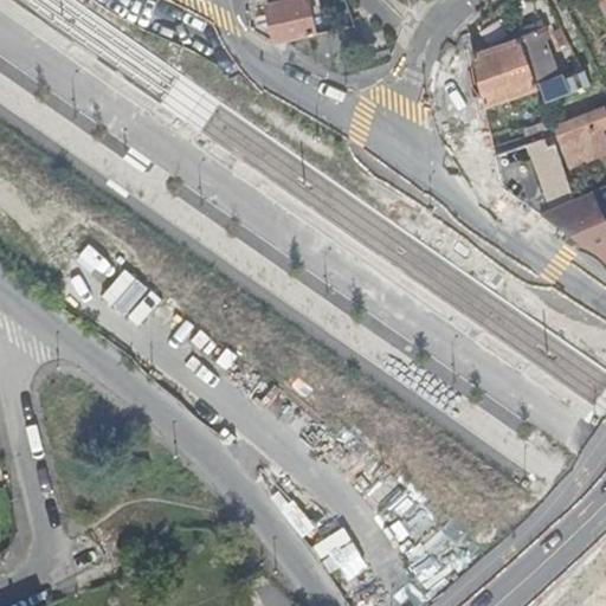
[(298,0),(269,7),(277,44),(318,36),(314,13),(323,11),(321,0),(298,0)]
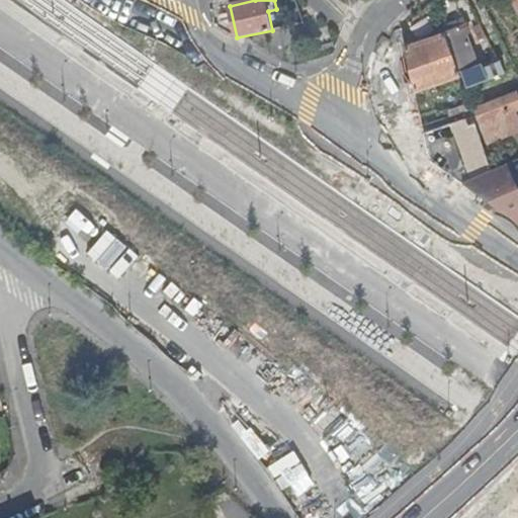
[(473,56),(464,33),(468,31),(463,17),(457,19),(459,24),(444,30),(446,35),(459,76),(464,89),(504,74),(497,59),(482,64),(478,55),(473,56)]
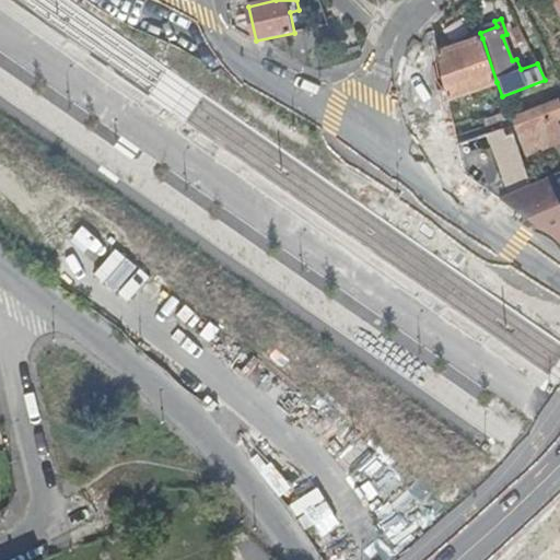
[(497,26),(494,21),(478,27),(480,33),(497,26)]
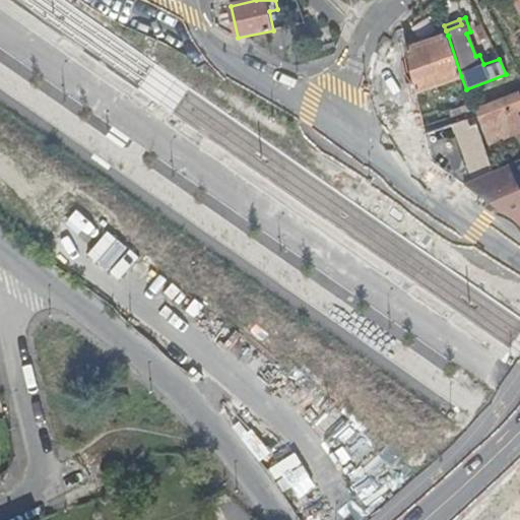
[(448,36),(406,50),(415,92),(461,76),(448,36)]
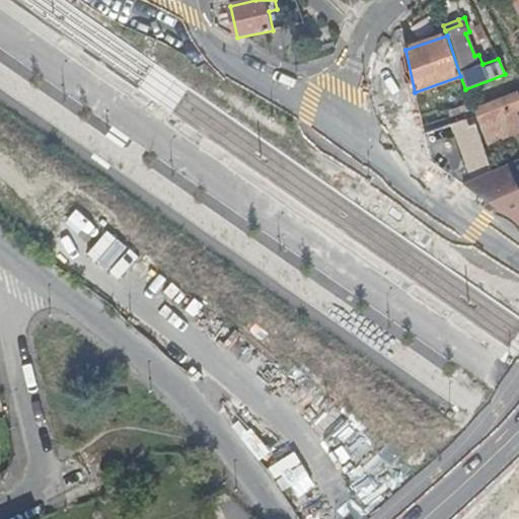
[(518,138),(518,117),(516,110),(518,108),(518,92),(473,108),(488,150),(518,138)]
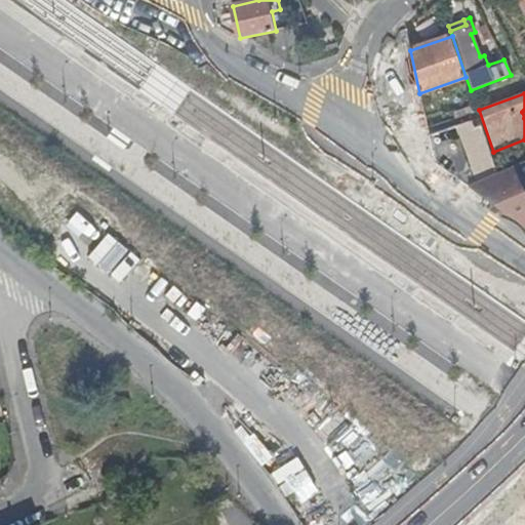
[(524,179),(523,182),(516,165),(497,171),(508,191),(524,224),(524,179)]
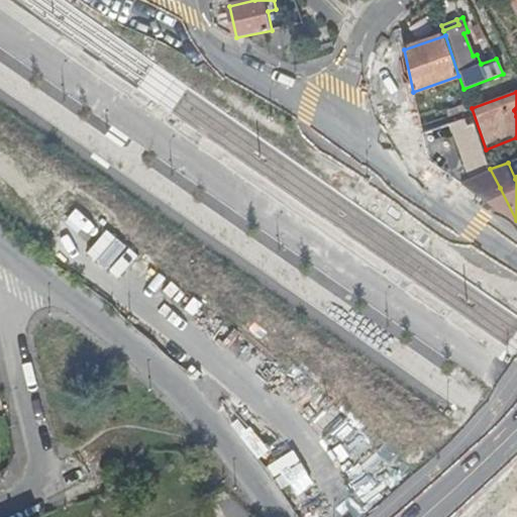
[(459,182),(516,221),(516,220),(500,188),(490,169),(459,182)]
